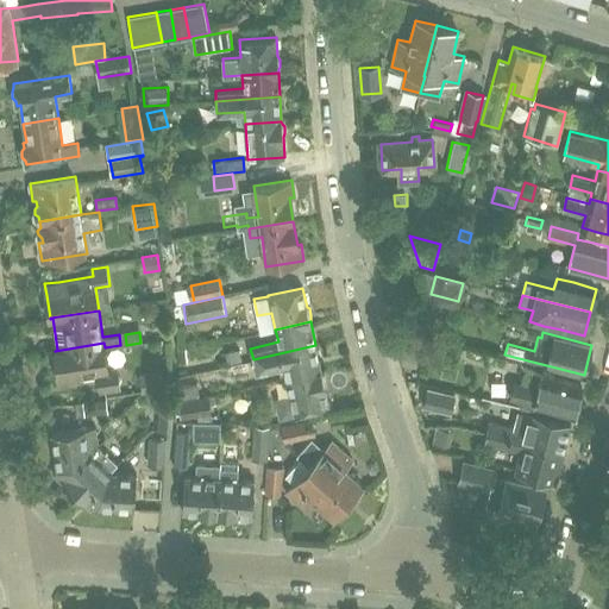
[(403,347),(416,350),(419,336),(402,333),(400,345),(400,347),(403,347)]
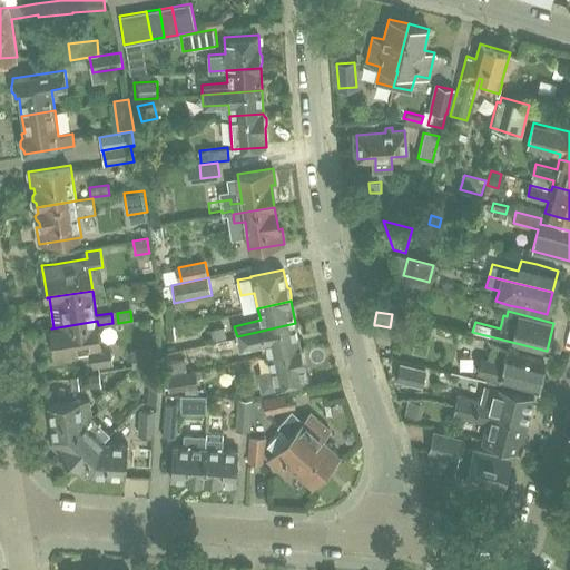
[(100,344),(98,325),(97,321),(51,328),(55,350),(56,361),(70,359),(92,355),(95,364),(112,361),(109,343),(100,344)]
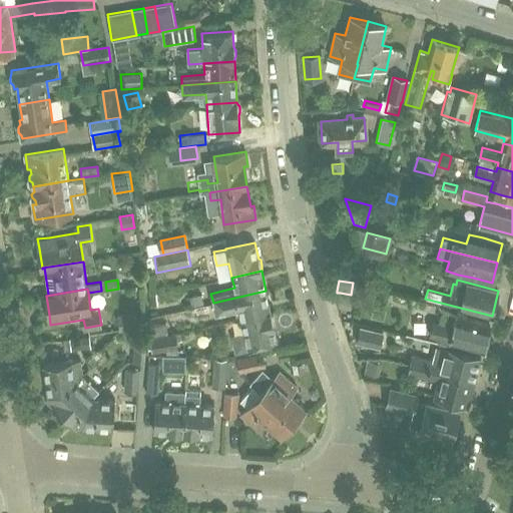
[(240,318),(271,312),(266,291),(213,303),(215,313),(238,307),(240,318)]
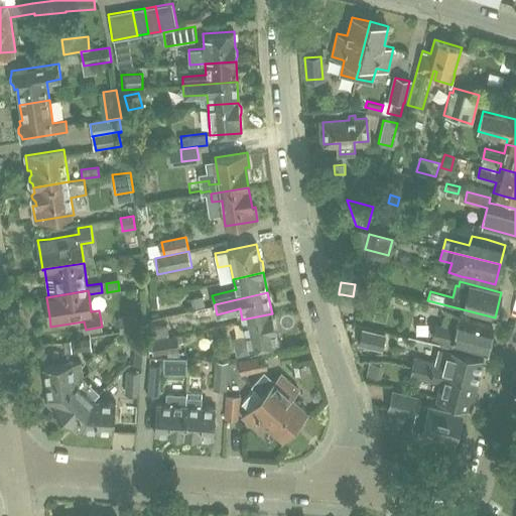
[(158,295),(152,296),(152,309),(160,309),(158,295)]
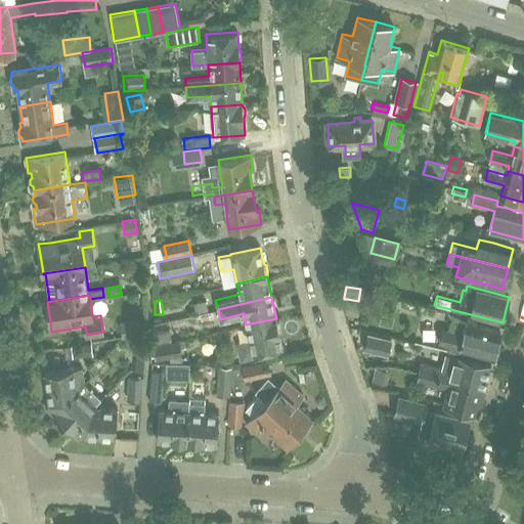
[(195,314),(208,312),(206,300),(193,302),(195,314)]
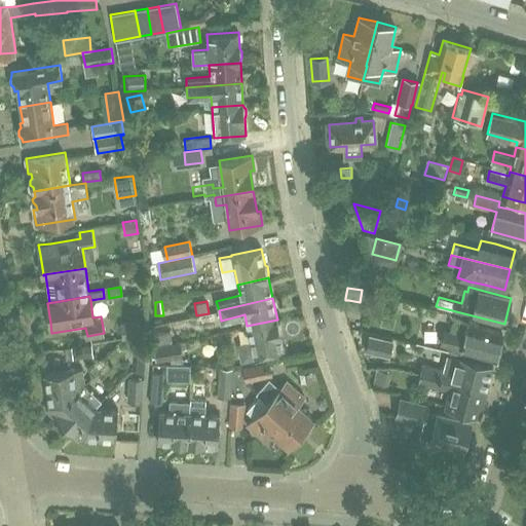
[(254,359),(254,355),(284,349),(280,333),(282,329),(280,324),(277,322),(277,320),(247,326),(251,342),(238,345),(242,361),(254,359)]
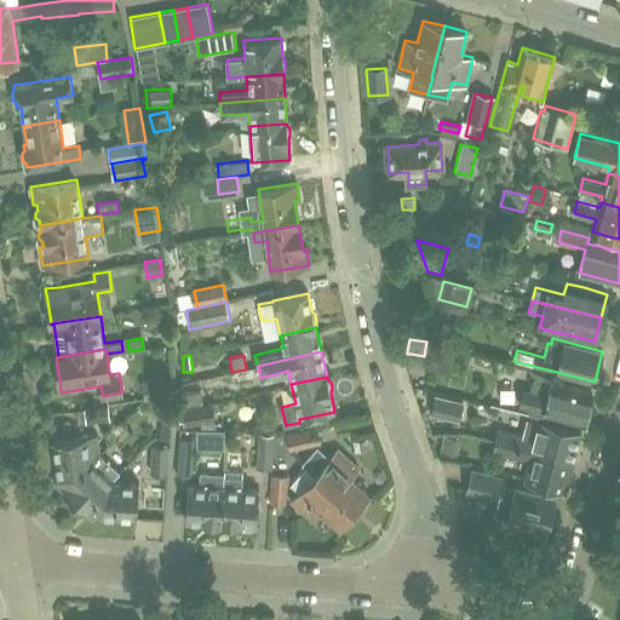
[(591,391),(554,382),(538,377),(534,391),(524,389),(518,411),(545,417),(546,413),(584,423),(591,391)]
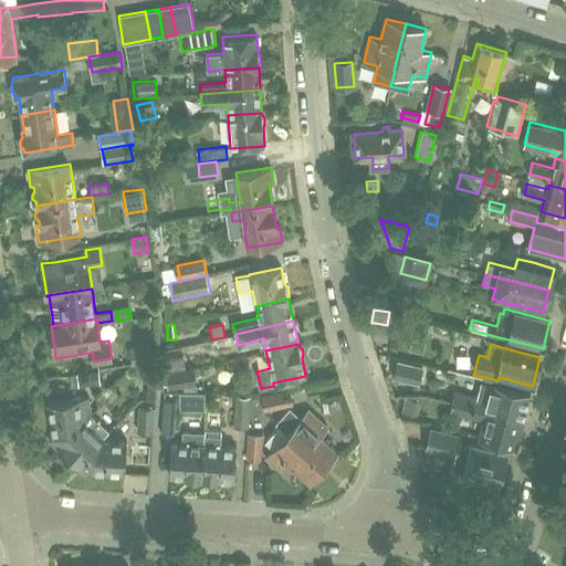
[(153,345),(132,348),(134,366),(155,363),(153,345)]
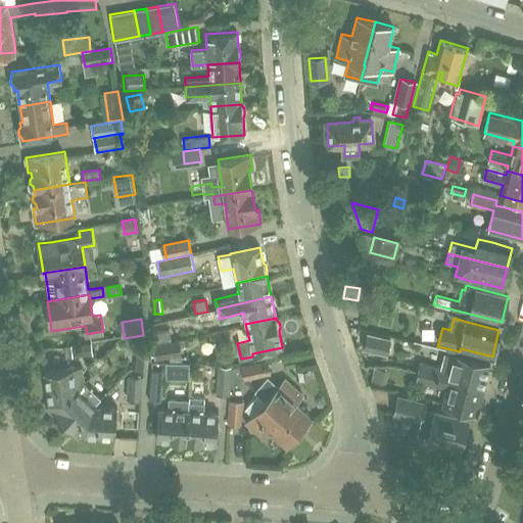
[(169,329),(154,331),(153,341),(171,338),(169,329)]
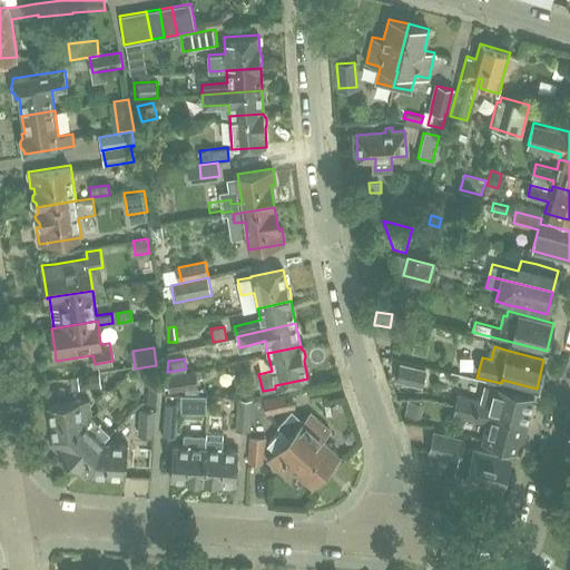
[(400,366),(395,384),(409,386),(413,370),(400,366)]
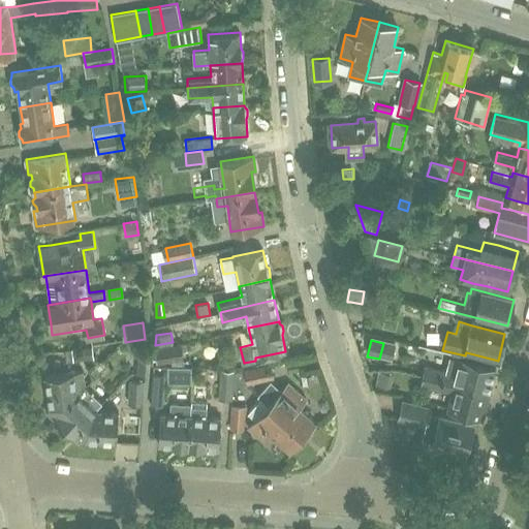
[(91,348),(71,350),(73,362),(92,360),(91,348)]
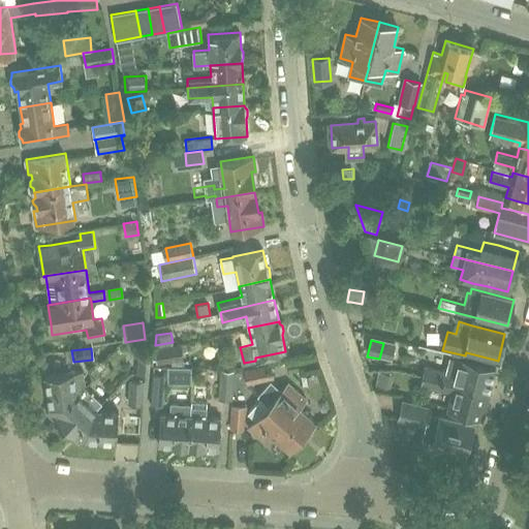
[(155,352),(157,365),(184,361),(182,348),(155,352)]
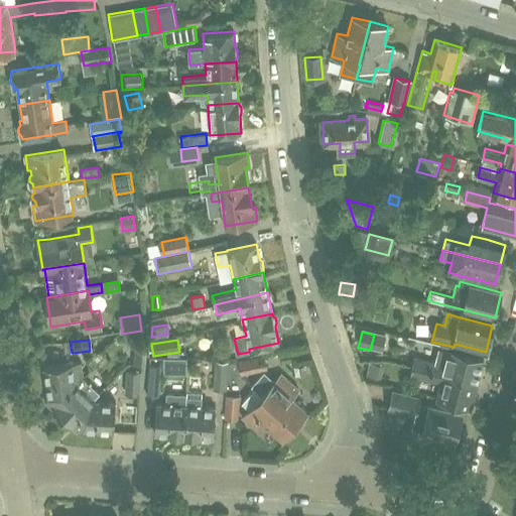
[(134,367),(142,368),(143,343),(135,342),(134,367)]
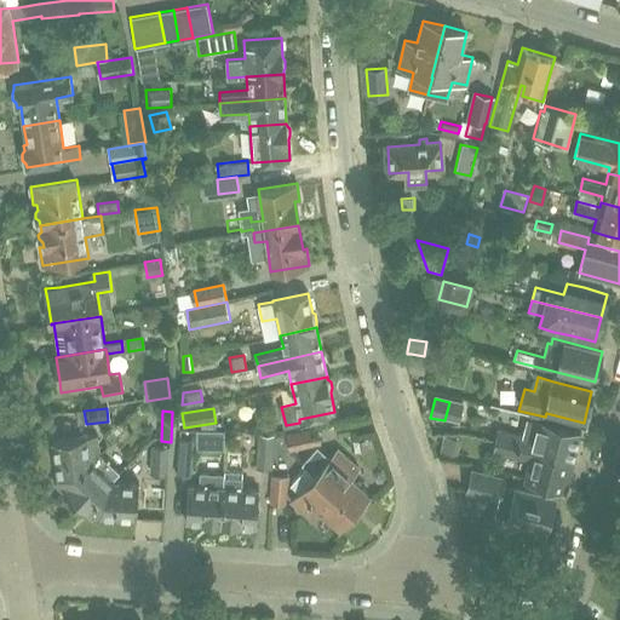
[(581,432),(557,425),(539,422),(534,440),(498,431),(495,441),(573,461),(581,432)]
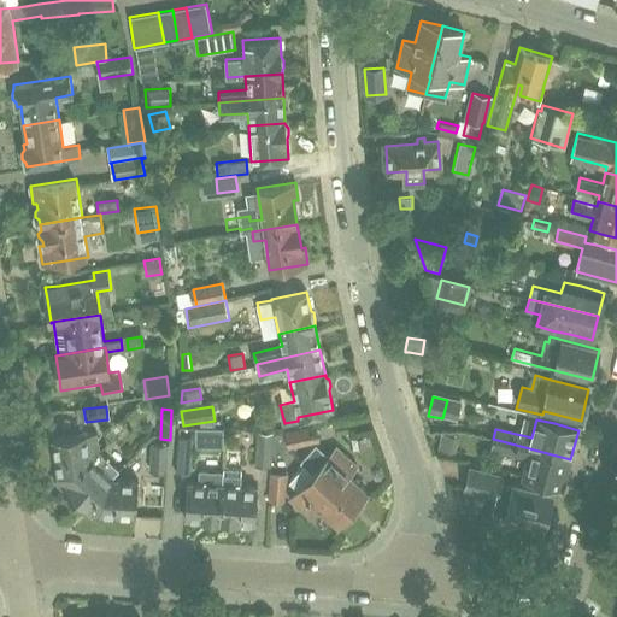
[(285,432),(288,446),(318,440),(315,425),(285,432)]
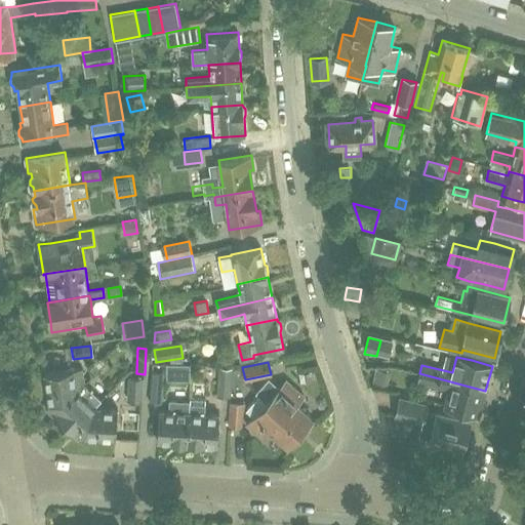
[(68,387),(77,386),(85,385),(81,367),(45,372),(50,404),(46,408),(53,415),(70,398),(68,387)]
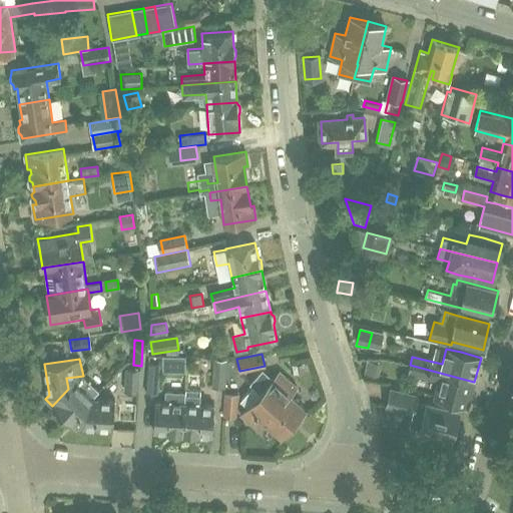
[(225,389),(227,361),(215,361),(213,388),(225,389)]
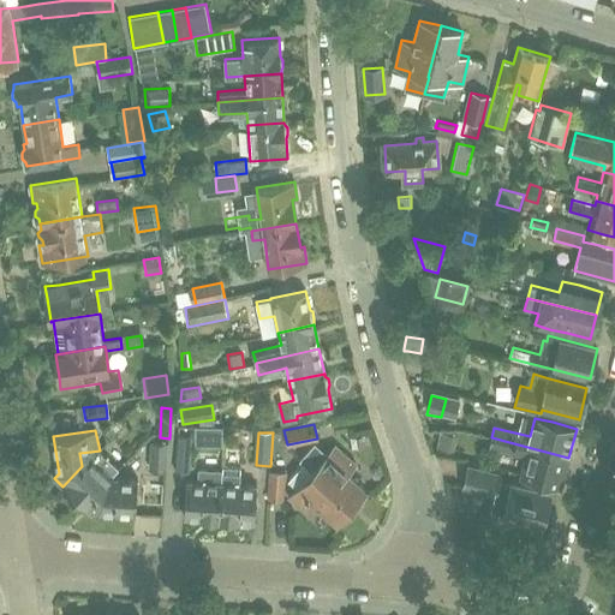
[(179,435),(175,473),(190,475),(193,436),(179,435)]
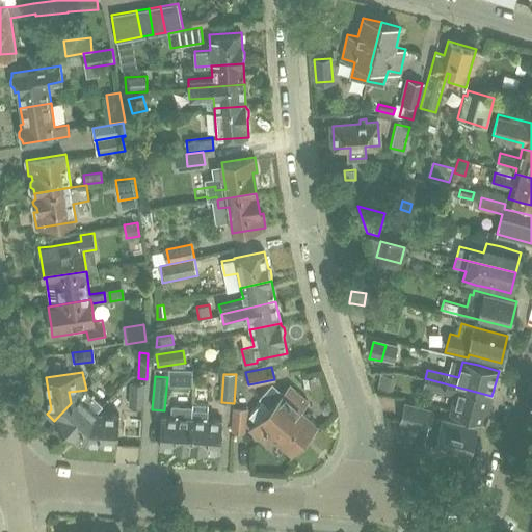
[(425,378),(423,387),(454,395),(450,411),(485,421),(491,396),(425,378)]
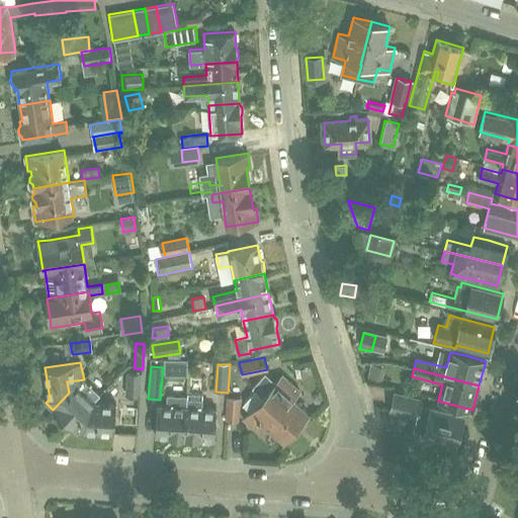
[(141,396),(143,373),(127,372),(126,395),(141,396)]
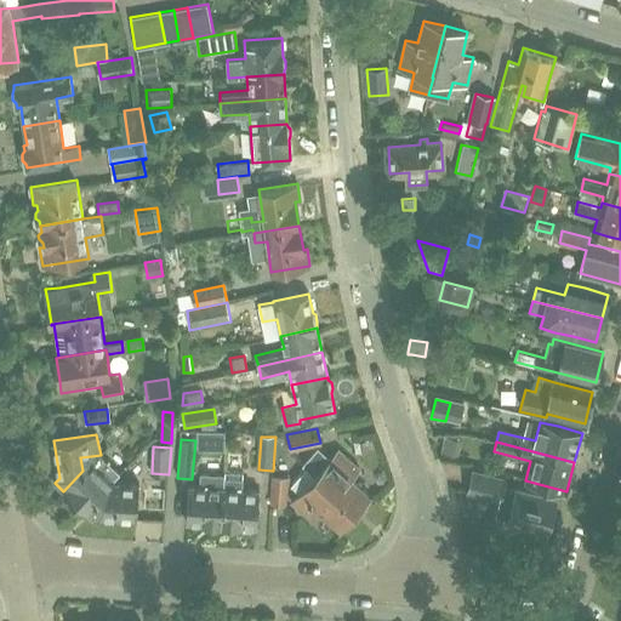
[(330,457),(329,459),(317,448),(302,463),(308,468),(307,469),(353,511),(369,494),(352,478),(359,468),(339,449),(330,459),(330,457)]
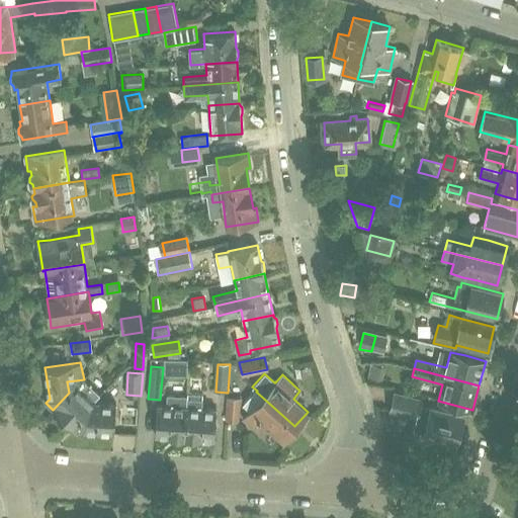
[(71,426),(94,401),(76,384),(76,380),(67,381),(69,393),(53,410),(71,426)]
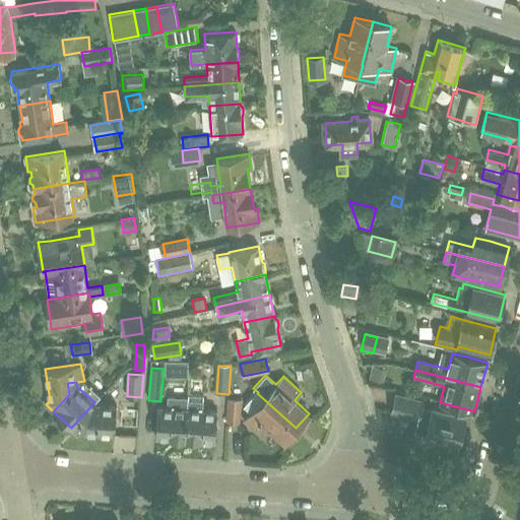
[(282,441),(296,428),(257,393),(247,404),(247,408),(251,412),(244,419),(262,436),(268,429),(282,441)]
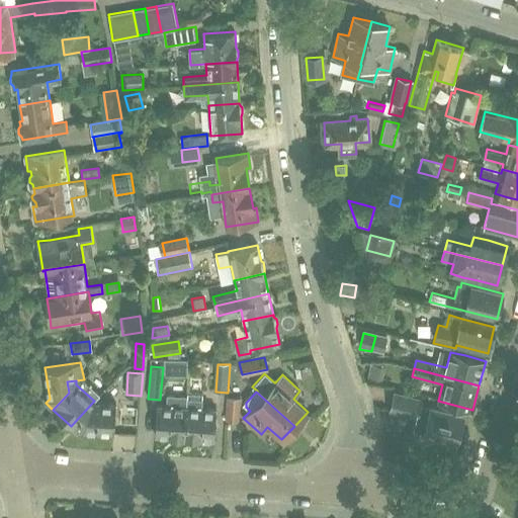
[(396,392),(391,410),(416,416),(412,433),(435,439),(435,437),(455,442),(456,440),(459,437),(461,431),(459,428),(462,415),(432,407),(431,408),(420,405),(422,399),(396,392)]
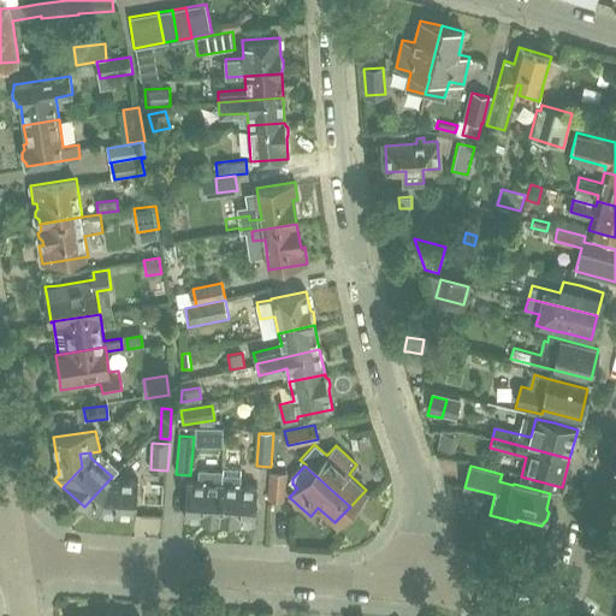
[(220,519),(223,471),(200,468),(199,480),(187,479),(184,516),(206,517),(207,520),(214,520),(215,519),(220,519)]
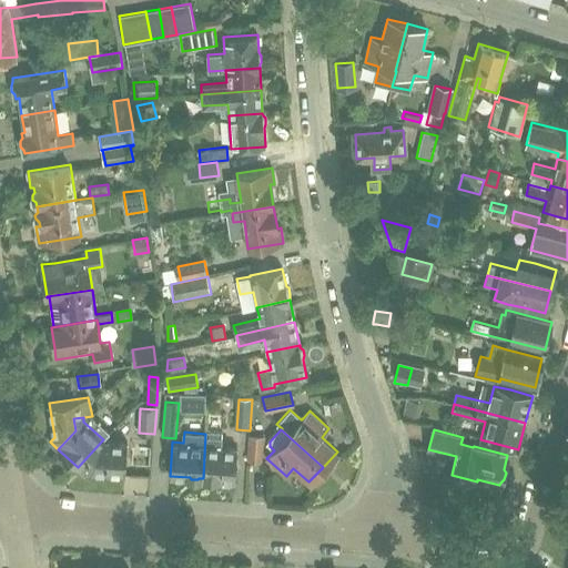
[(205,432),(205,434),(203,478),(206,478),(208,480),(213,482),(215,479),(234,480),(237,447),(223,446),(223,433),(205,432)]
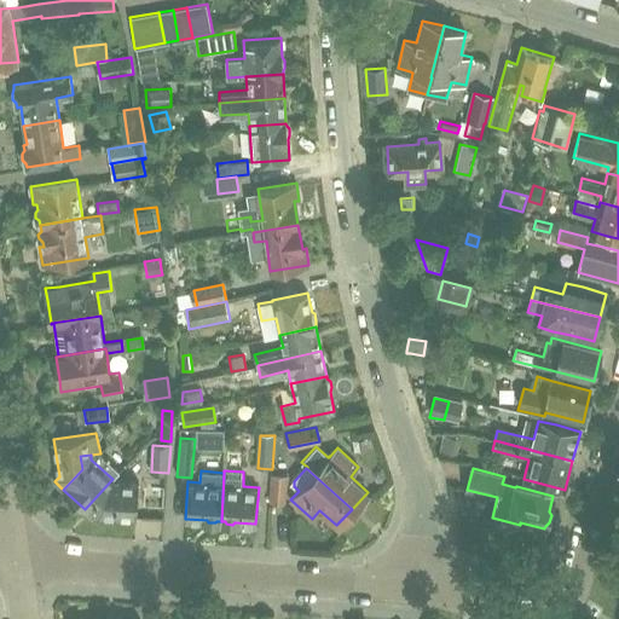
[(271,503),(288,503),(289,476),(272,476),(271,503)]
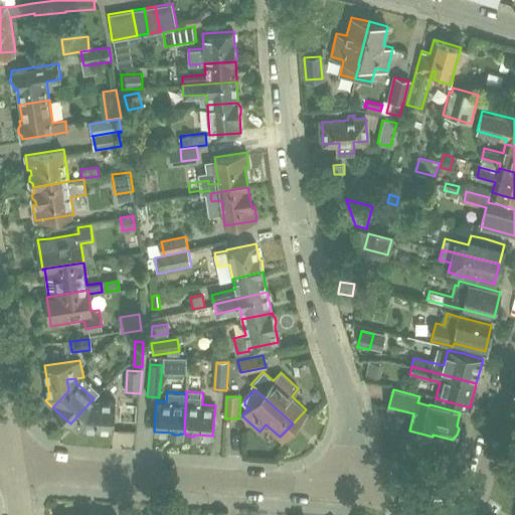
[(94,398),(70,423),(78,431),(82,427),(114,430),(116,400),(94,398)]
